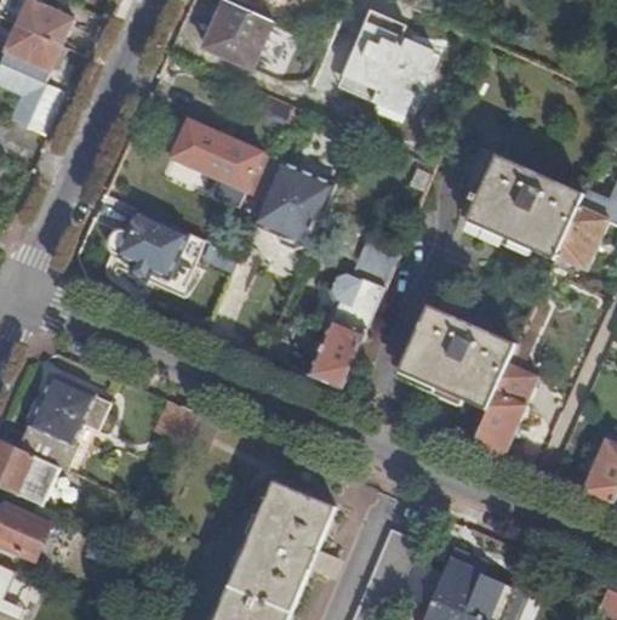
[(28,0),(16,27),(61,47),(73,22),(55,15),(58,7),(41,0),(28,0)]
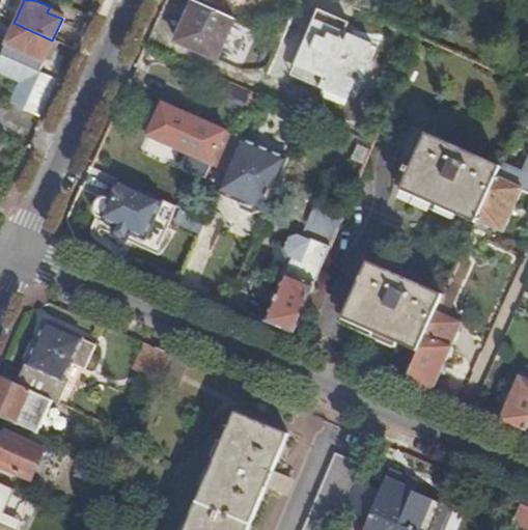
[(231,18),(192,0),(190,0),(173,39),(214,57),(231,18)]
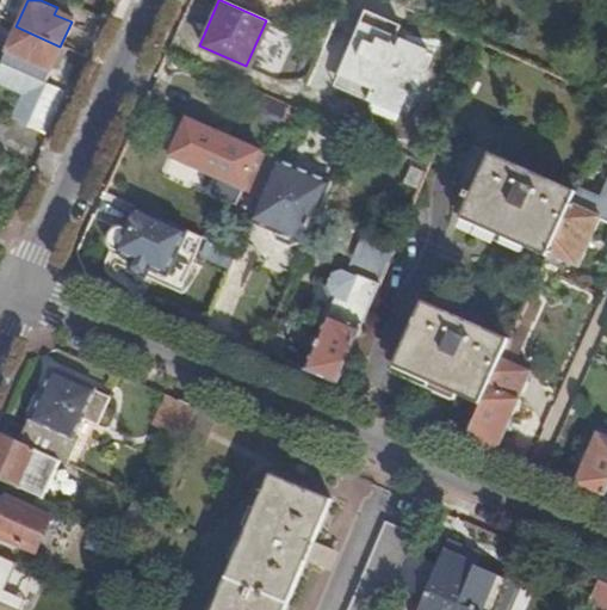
[(410,10),(420,14),(426,0),(407,0),(404,7),(410,10)]
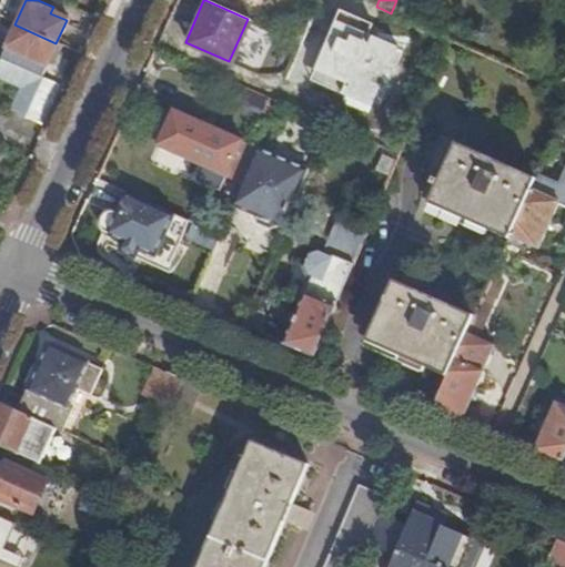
[(402,36),(338,9),(308,79),(343,94),(341,101),(370,113),(402,36)]
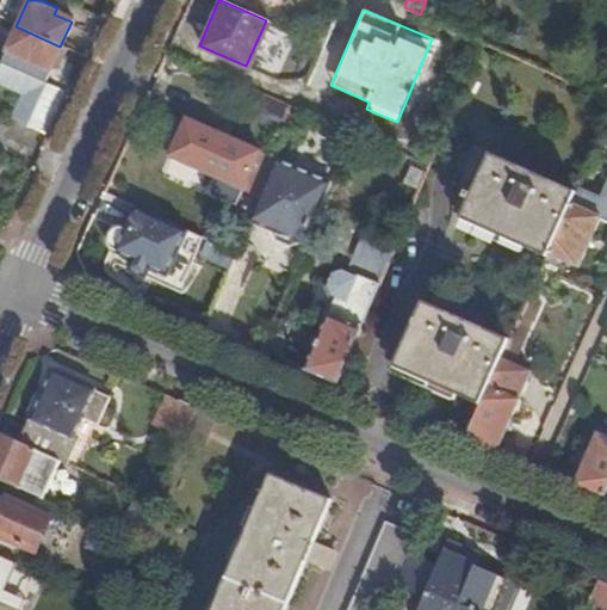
[(43,82),(60,47),(16,26),(0,63),(43,82)]
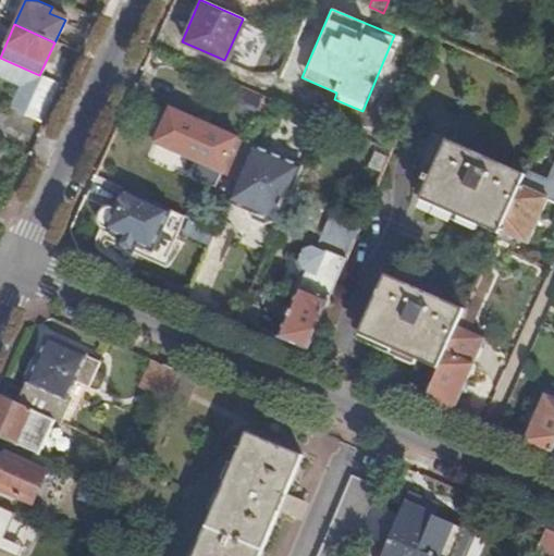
[(24,115),(41,76),(39,75),(0,58),(0,76),(21,86),(10,110),(24,115)]
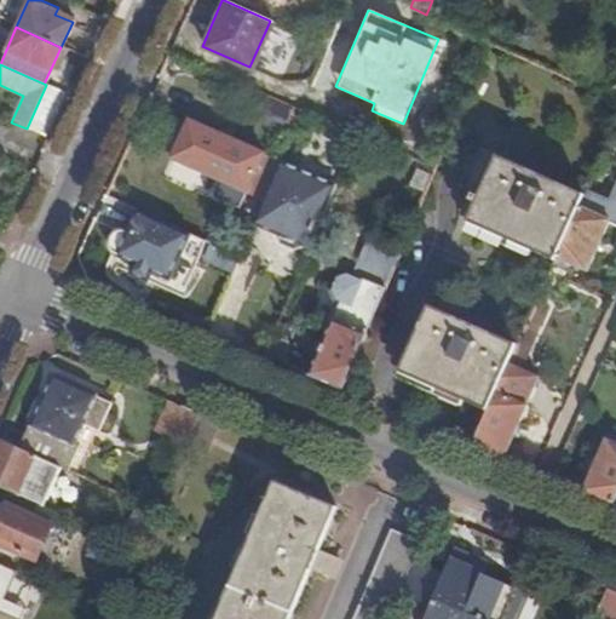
[(260,152),(186,118),(170,158),(243,191),(260,152)]
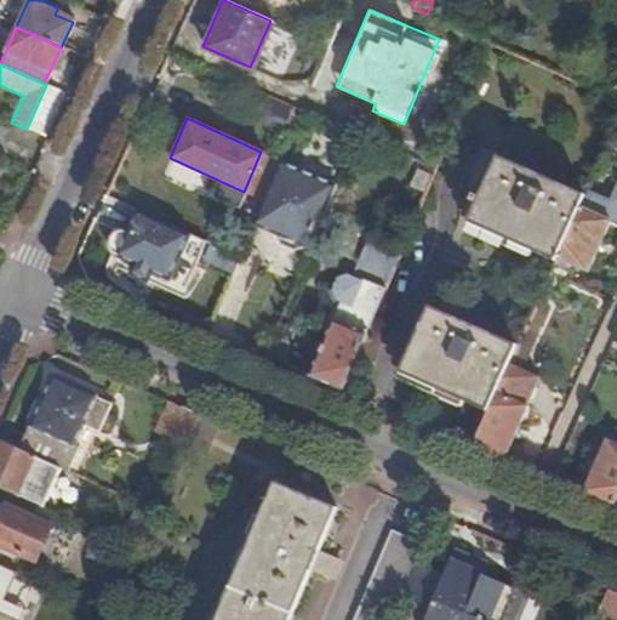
[(466,221),(555,261),(556,257),(578,208),(583,194),(495,154),(476,195),(472,193),(470,199),(474,202),(466,221)]
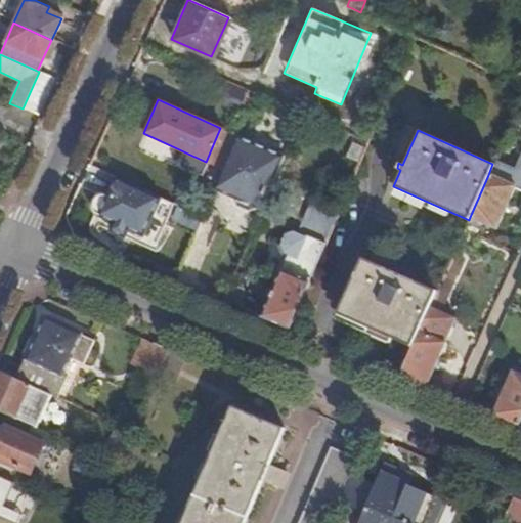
[(247,212),(260,207),(283,157),(233,136),(214,183),(231,190),(228,195),(230,197),(233,207),(247,212)]
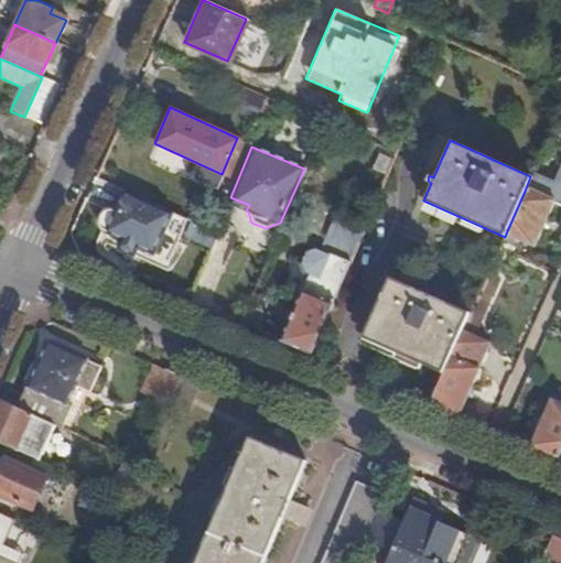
[(526,188),(506,234),(532,247),(553,199),(526,188)]
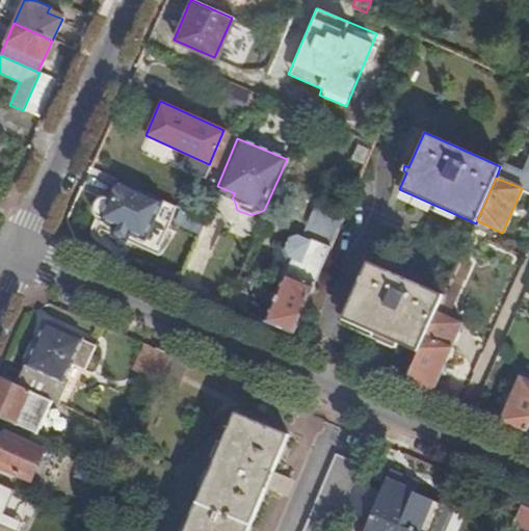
[(143,238),(161,200),(124,182),(115,201),(108,197),(103,196),(97,200),(95,203),(93,208),(95,213),(97,216),(143,238)]
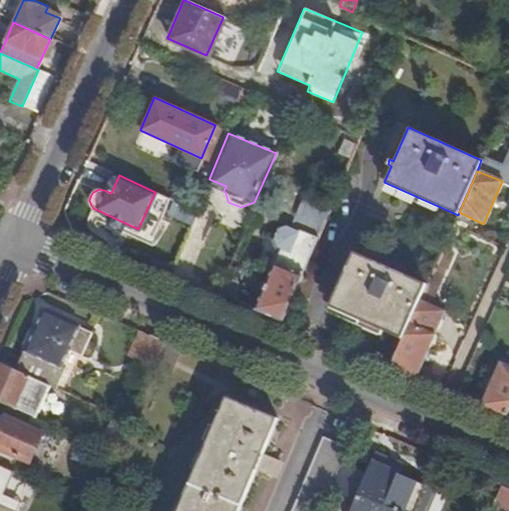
[(207,184),(223,191),(226,186),(209,179),(207,184)]
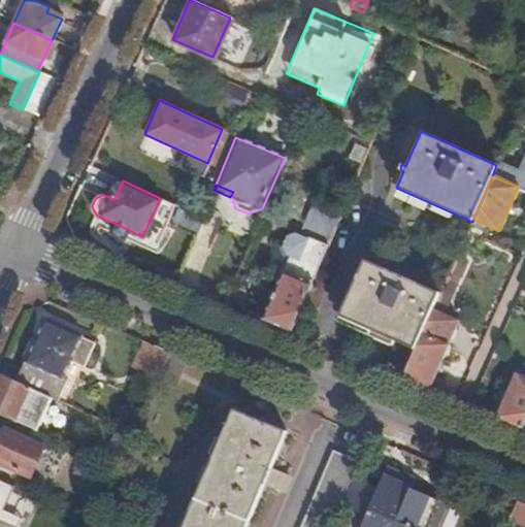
[(262,319),(290,330),(338,211),(313,200),(299,231),(293,229),(284,233),(279,245),(283,255),(287,257),(262,319)]
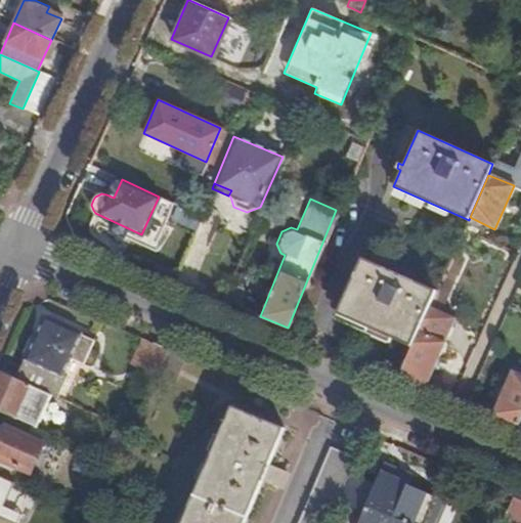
[(171,218),(196,228),(202,213),(177,204),(171,218)]
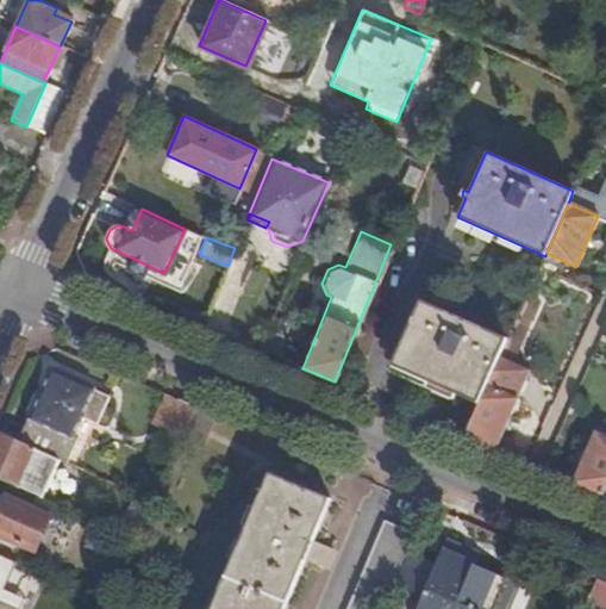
[(512,328),(523,333),(536,304),(525,299),(512,328)]
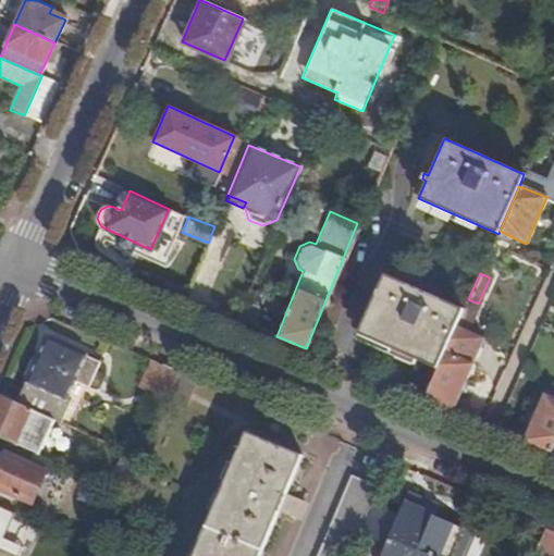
[(357,332),(438,368),(464,309),(383,274),(357,332)]
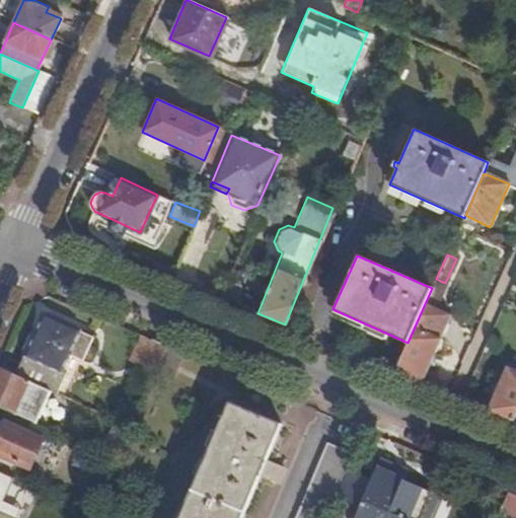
[(395,371),(421,382),(440,340),(438,339),(449,314),(434,307),(445,283),(436,279),(432,288),(408,343),(395,371)]
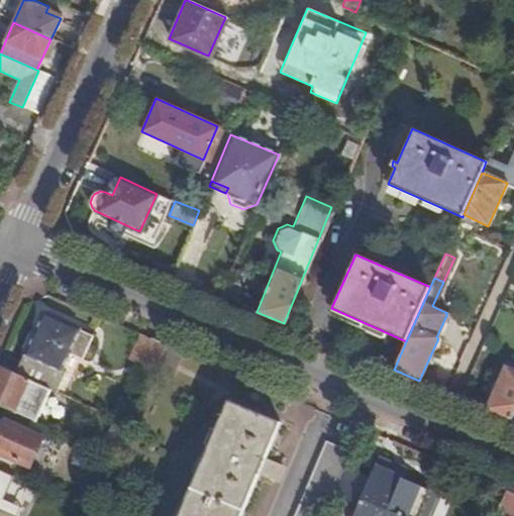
[(23,350),(13,372),(48,388),(63,395),(91,335),(43,314),(26,351),(23,350)]
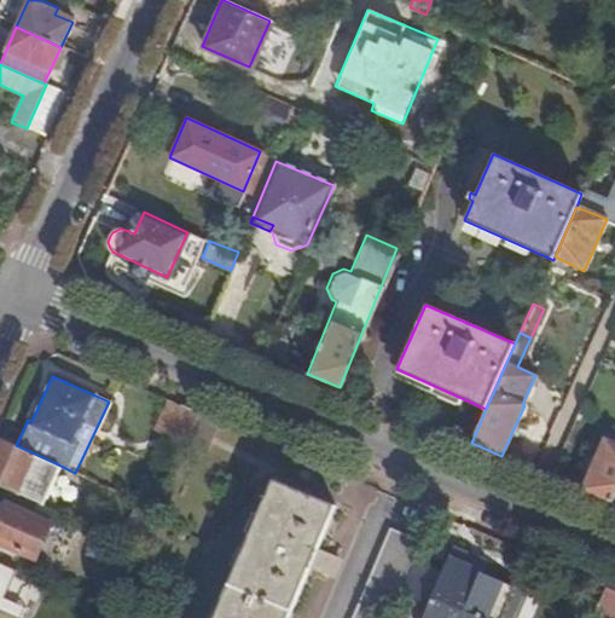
[(610,501),(614,489),(614,442),(603,437),(580,489),(610,501)]
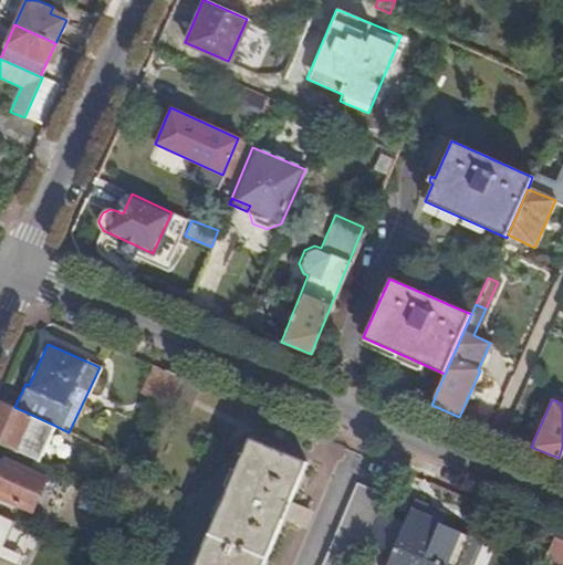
[(14,407),(0,400),(0,443),(38,460),(53,425),(14,407)]
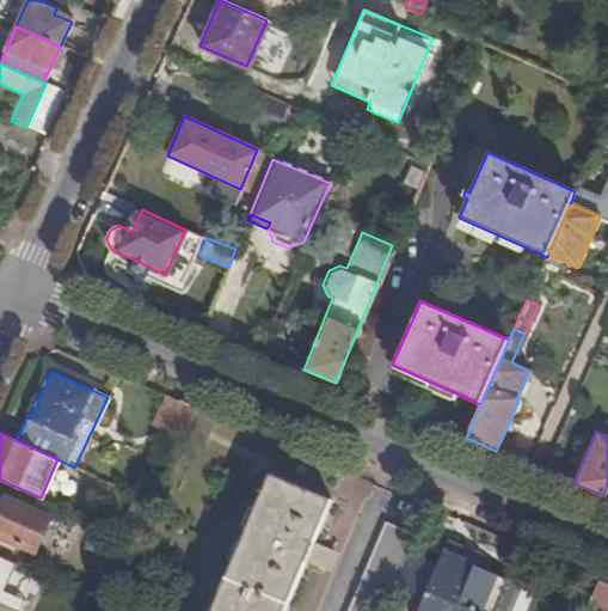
[(282,610),(305,558),(311,544),(330,500),(269,475),(210,610),(282,610)]
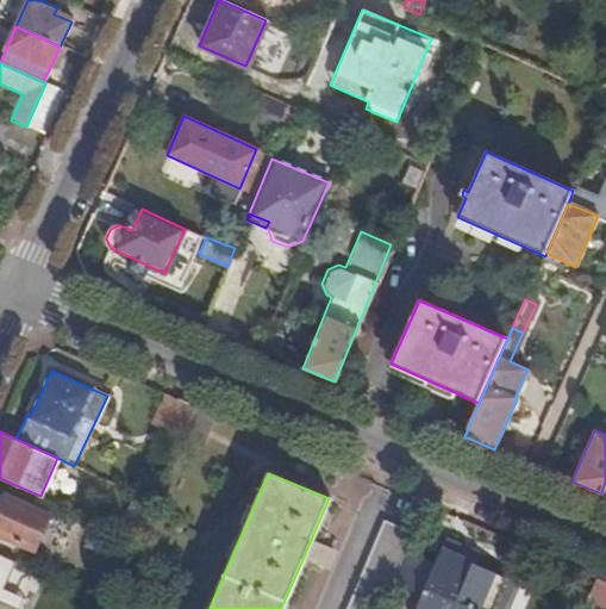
[(58,520),(4,496),(0,503),(0,534),(43,554),(58,520)]
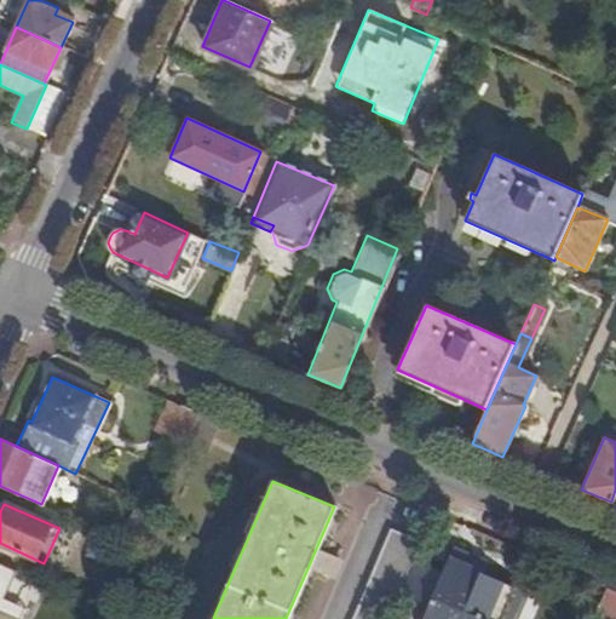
[(410,560),(418,542),(389,529),(350,618),(385,618),(397,594),(410,560)]
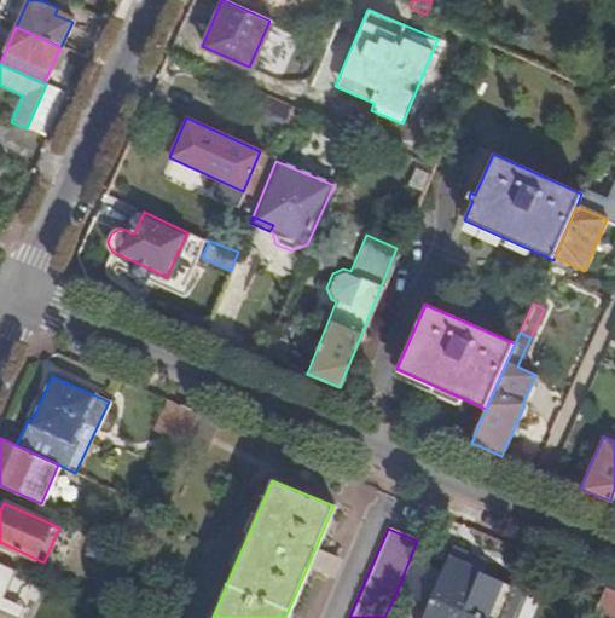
[(451,546),(446,558),(479,572),(485,560),(451,546)]
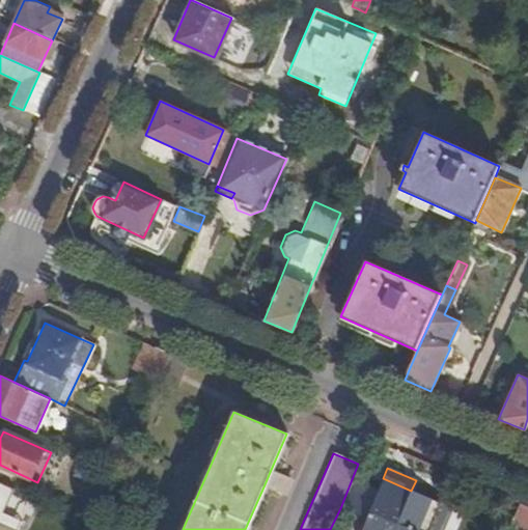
[(285,478),(270,472),(265,484),(280,492),(285,478)]
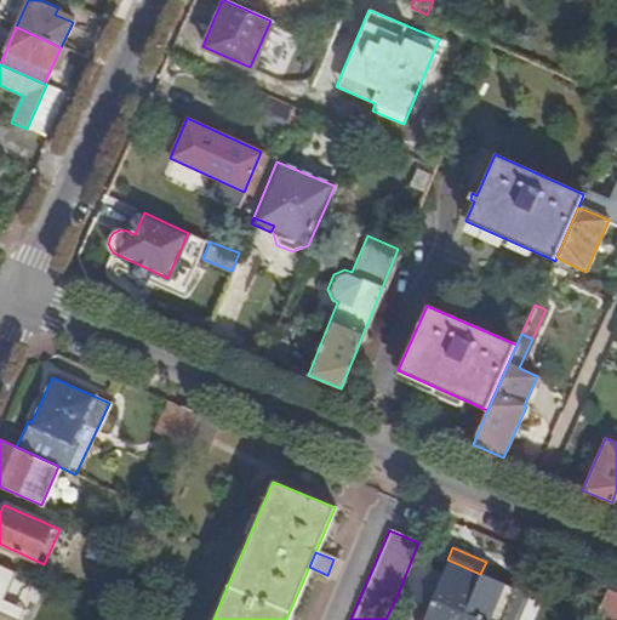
[(441,574),(411,561),(398,595),(427,608),(421,619),(503,619),(515,590),(480,574),(447,559),(441,574)]
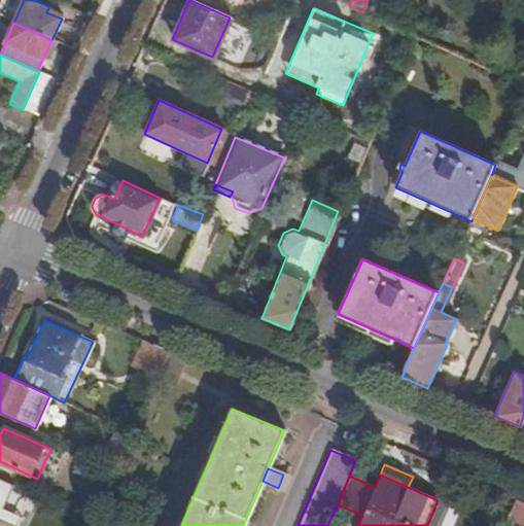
[(509,518),(523,524),(523,499),(518,497),(509,518)]
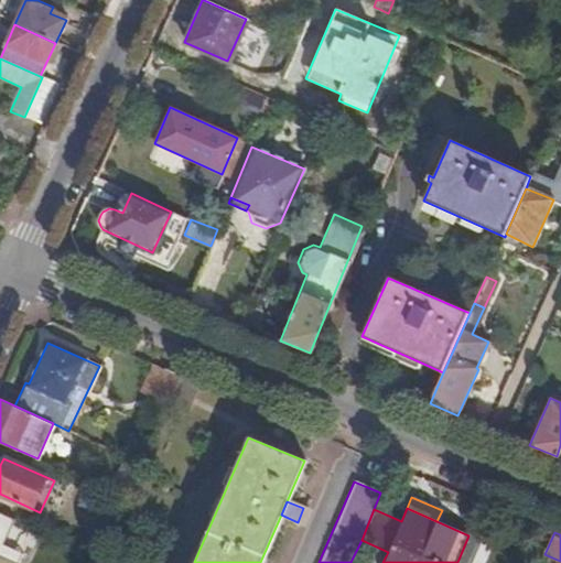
[(470,562),(479,540),(468,536),(457,562),(470,562)]
